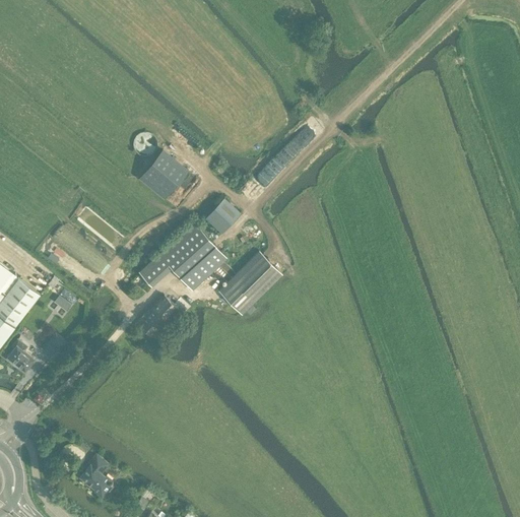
[(140,179),(138,180),(157,196),(165,201),(189,172),(163,150),(140,179)]
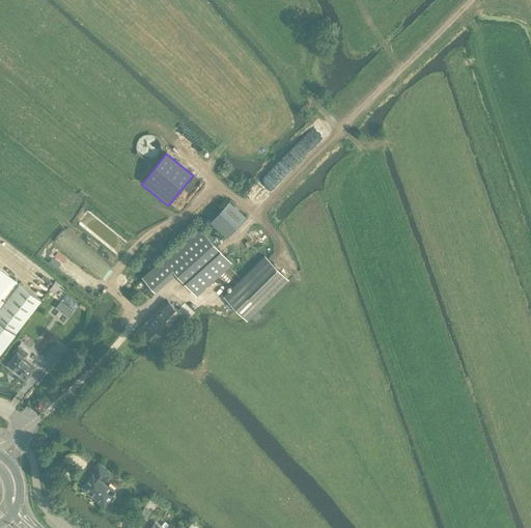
[(210,225),(217,231),(225,240),(239,225),(240,227),(247,219),(230,203),(210,225)]
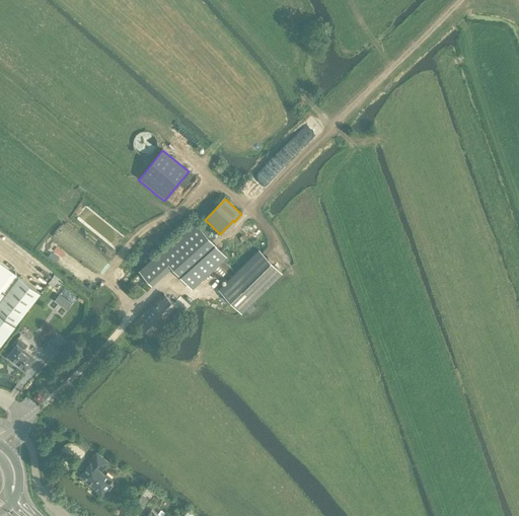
[(241,316),(261,297),(282,277),(258,252),(219,292),(241,316)]
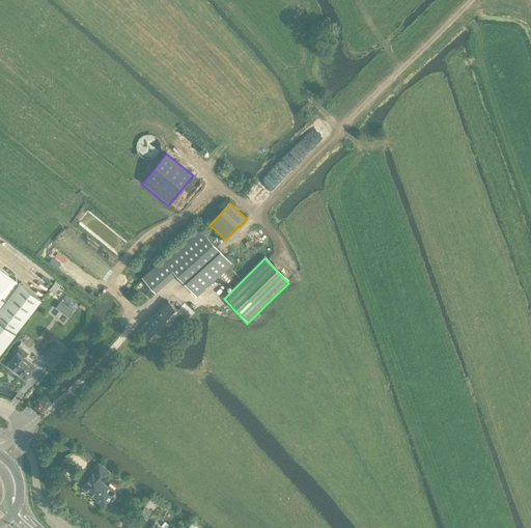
[(164,262),(143,281),(155,294),(175,275),(164,262)]
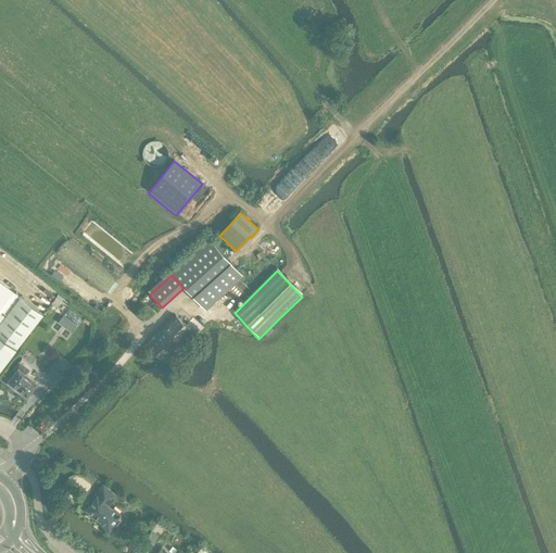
[(0,281),(0,324),(20,300),(15,297),(16,294),(0,281)]
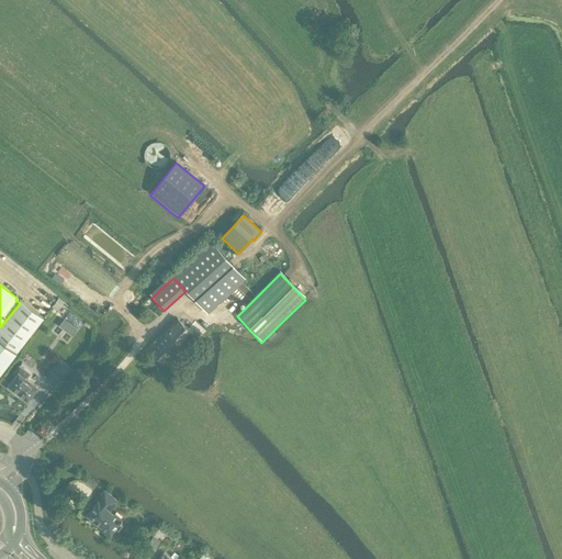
[(0,376),(43,321),(20,302),(20,303),(0,327),(0,376)]
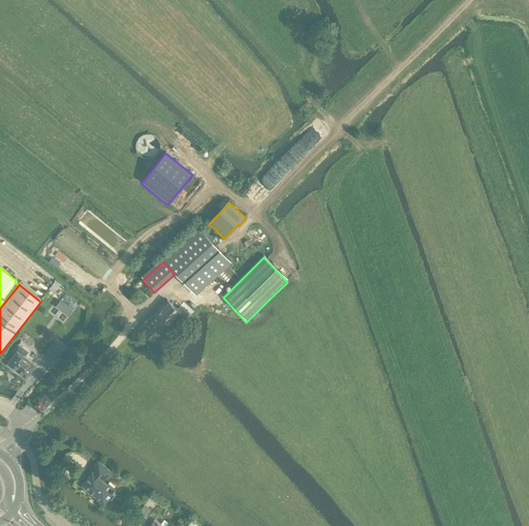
[(191,292),(176,301),(180,305),(177,308),(187,317),(201,301),(191,292)]
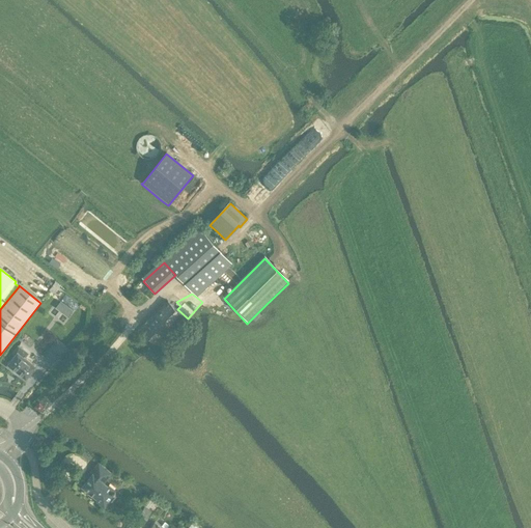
[(65,297),(60,304),(73,313),(78,306),(65,297)]
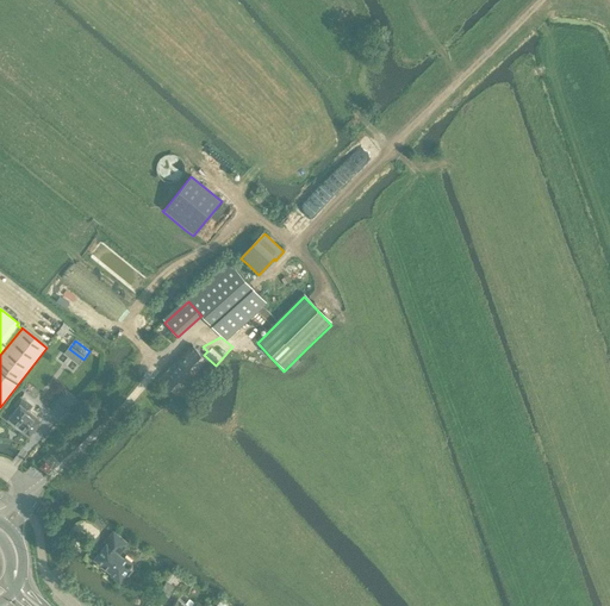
[(163,381),(180,395),(193,381),(201,387),(207,381),(199,374),(209,363),(192,348),(163,381)]
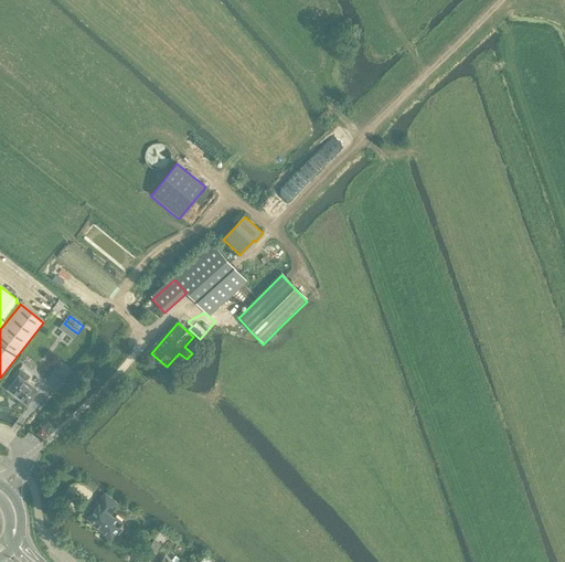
[(61,364),(52,375),(65,385),(74,375),(61,364)]
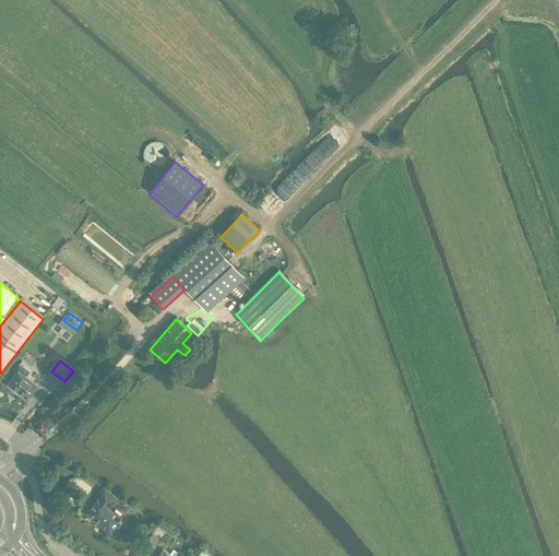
[(15,376),(8,386),(15,391),(14,392),(20,395),(20,394),(27,400),(30,398),(32,399),(37,392),(35,390),(37,388),(26,379),(28,375),(19,367),(13,375),(15,376)]
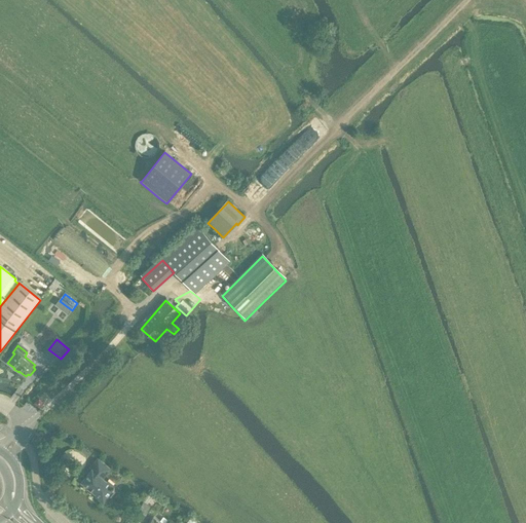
[(39,401),(34,406),(38,411),(44,407),(39,401)]
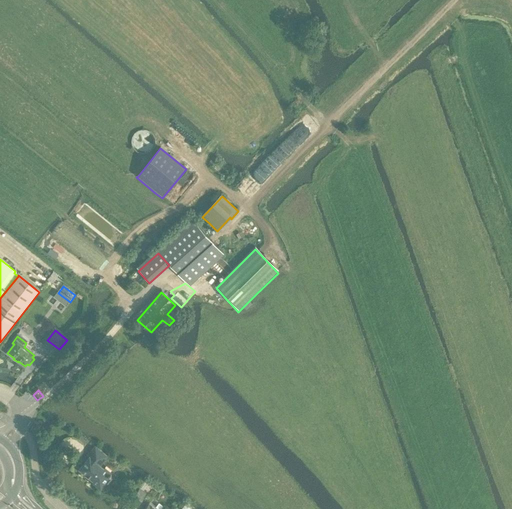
[(31,435),(34,438),(41,430),(39,428),(31,435)]
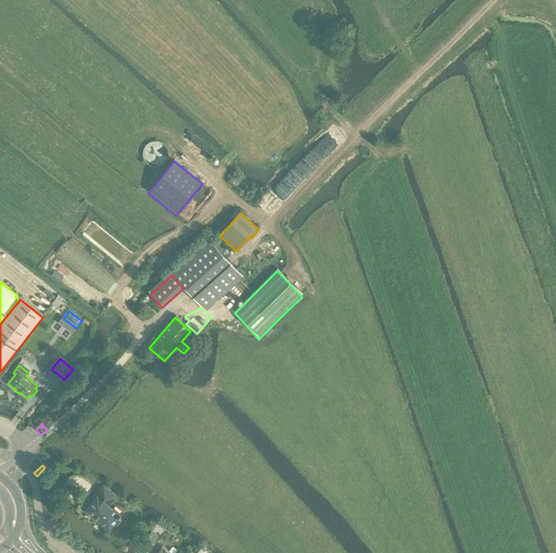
[(88,475),(85,479),(91,485),(95,484),(97,481),(88,475)]
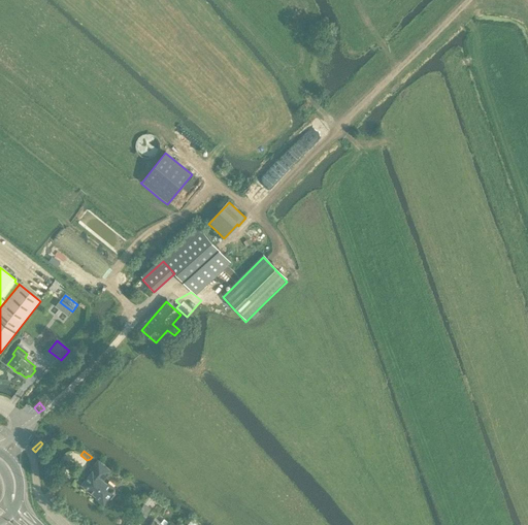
[(81,487),(99,501),(109,489),(103,483),(110,473),(98,463),(90,472),(92,474),(81,487)]
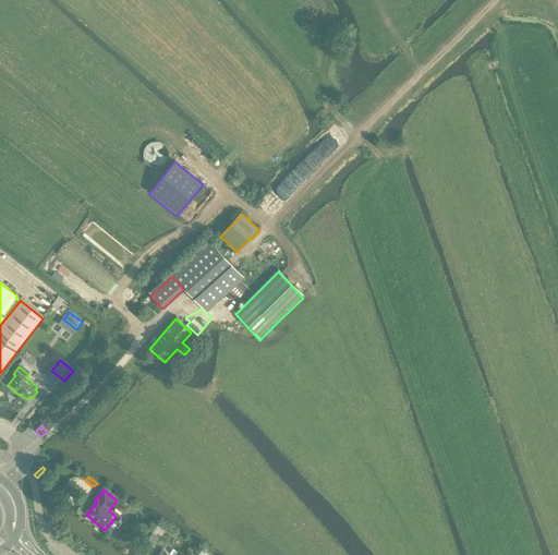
[(116,517),(105,530),(109,534),(119,522),(121,522),(121,519),(119,519),(116,517)]
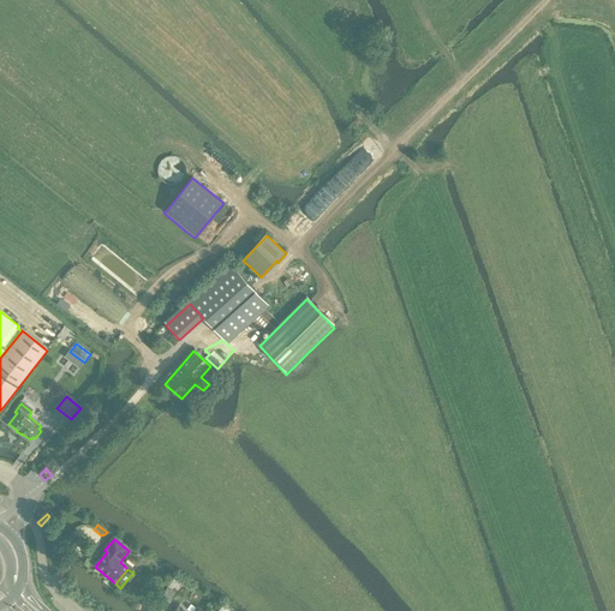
[(175,594),(172,592),(178,583),(180,579),(175,575),(172,580),(173,581),(167,589),(167,588),(156,603),(166,610),(175,594)]
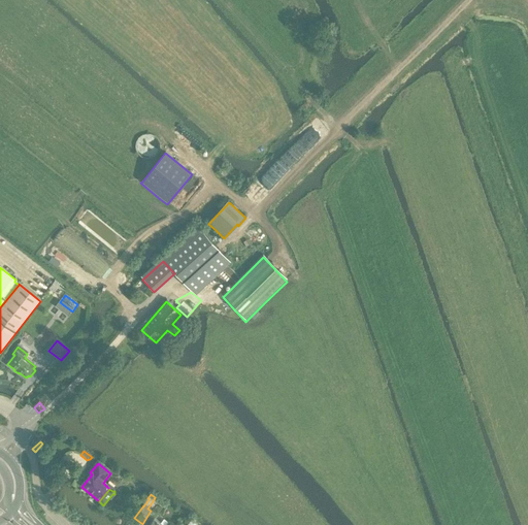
[(126,512),(132,517),(139,507),(132,502),(126,512)]
